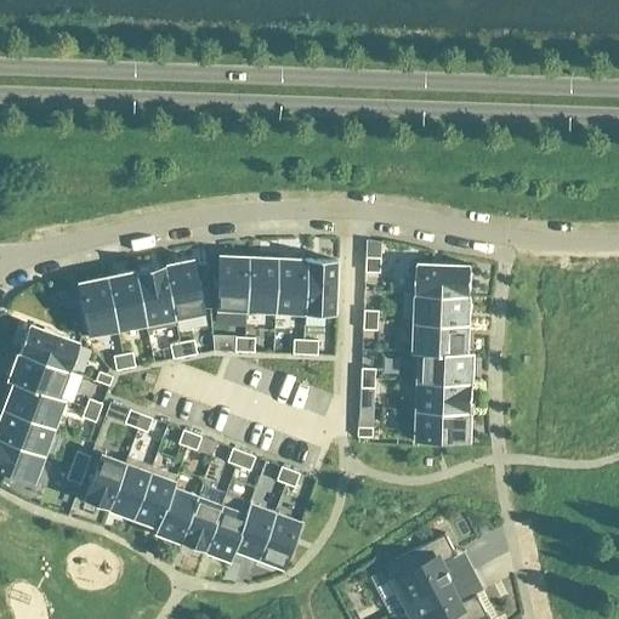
[(220,257),(217,312),(248,313),(249,259),(220,257)]
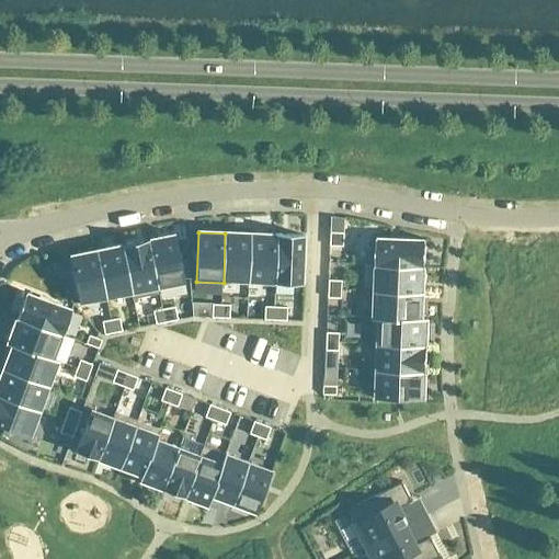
[(225,234),(224,283),(250,284),(251,235),(225,234)]
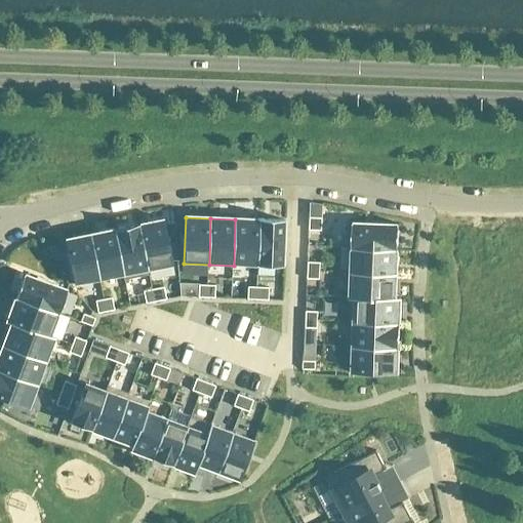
[(235,219),(234,266),(258,267),(259,220),(235,219)]
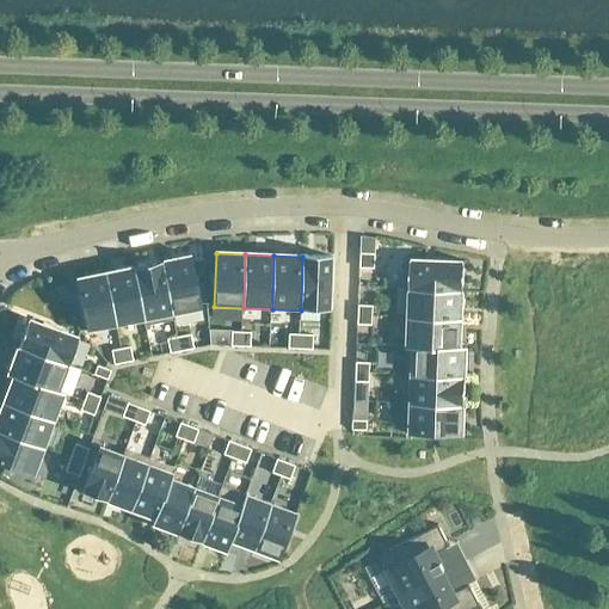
[(361,270),(375,271),(375,256),(361,256),(361,270)]
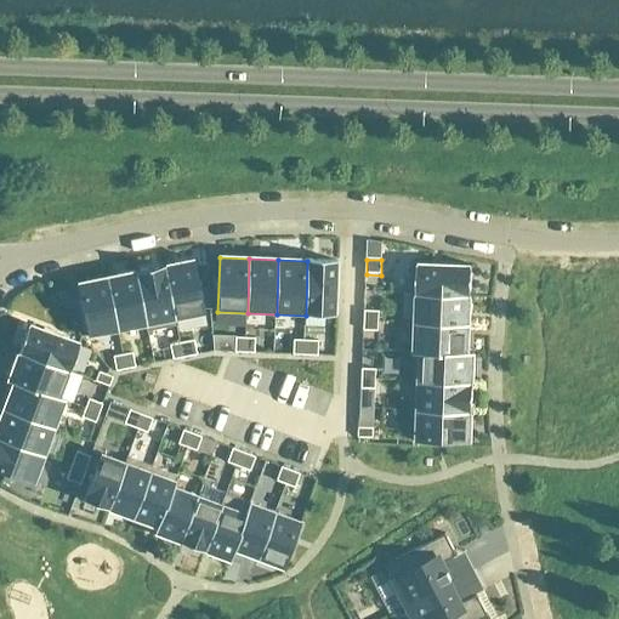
[(194,261),(165,267),(177,327),(179,327),(177,321),(205,314),(200,290),(196,267),(194,261)]
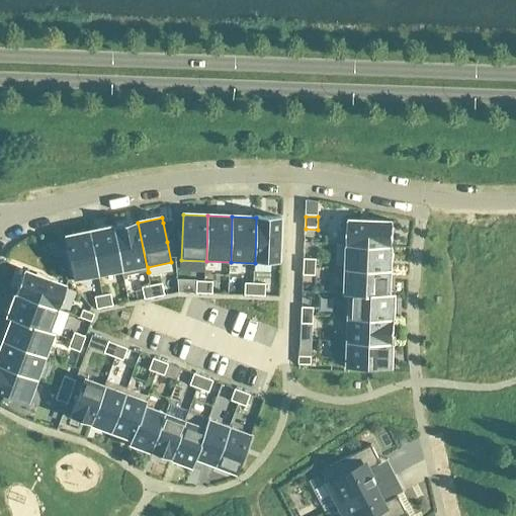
[(279,264),(281,219),(256,218),(255,263),(279,264)]
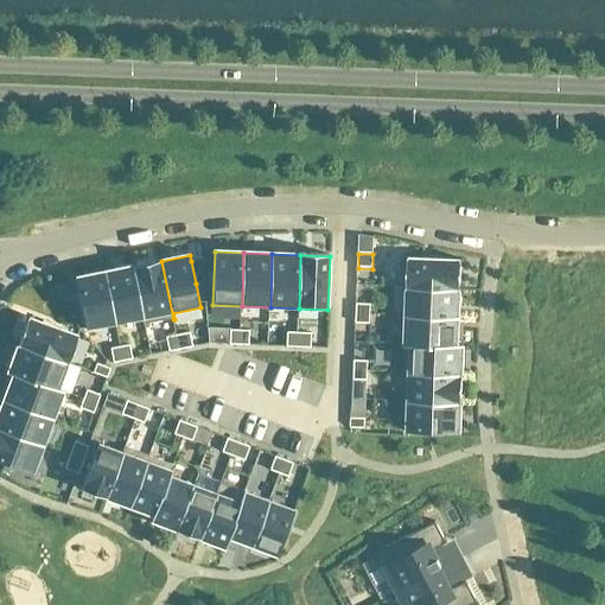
[(463,261),(450,261),(450,259),(440,259),(440,260),(405,259),(403,259),(402,288),(462,291),(463,261)]
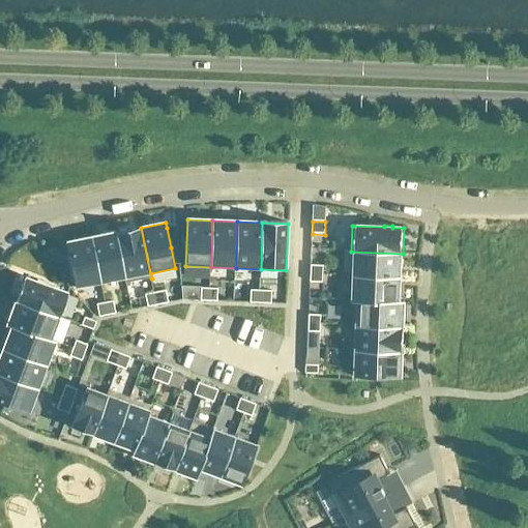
[(177,227),(167,228),(171,247),(179,246),(177,227)]
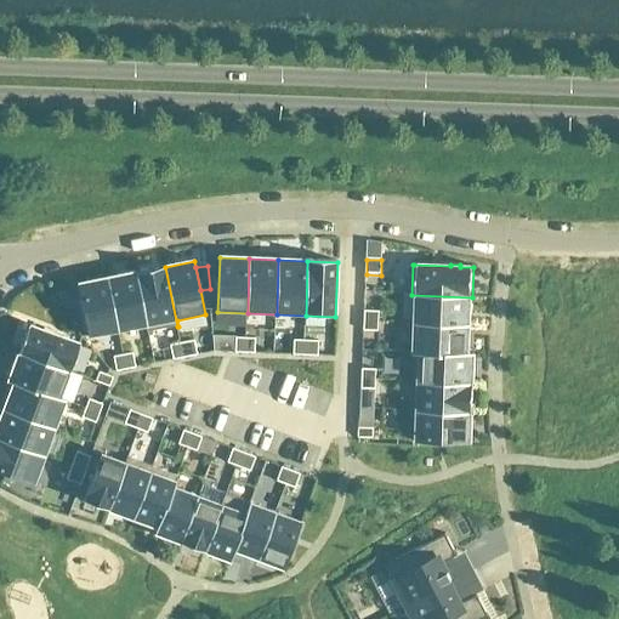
[(177,327),(165,267),(136,273),(148,333),(177,327)]
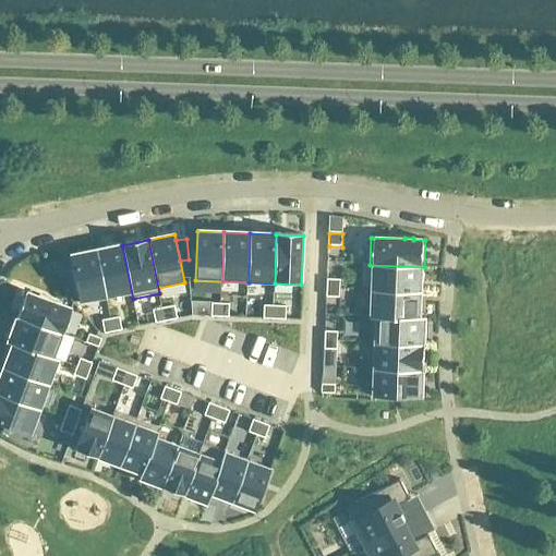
[(133,299),(122,245),(97,251),(107,299),(131,293),(132,299),(133,299)]
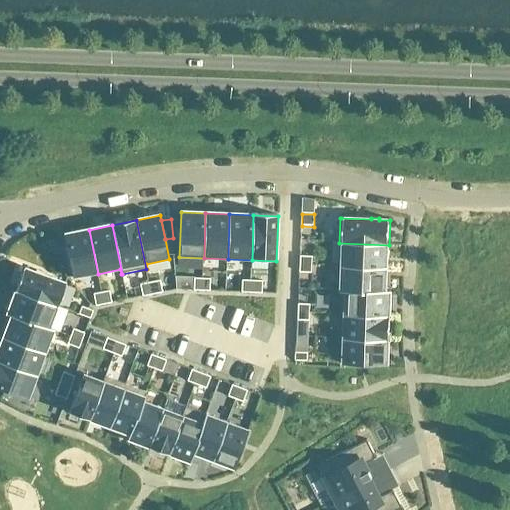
[(98,274),(89,230),(65,235),(70,260),(68,261),(70,268),(71,268),(73,279),(98,274)]
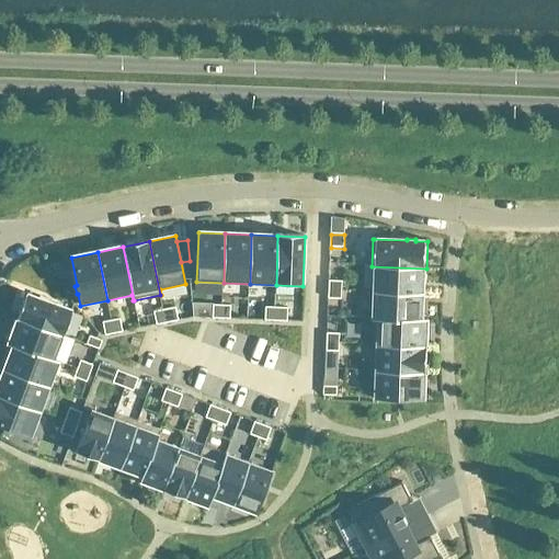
[(425,295),(426,269),(372,266),(372,267),(377,267),(376,293),(425,295)]
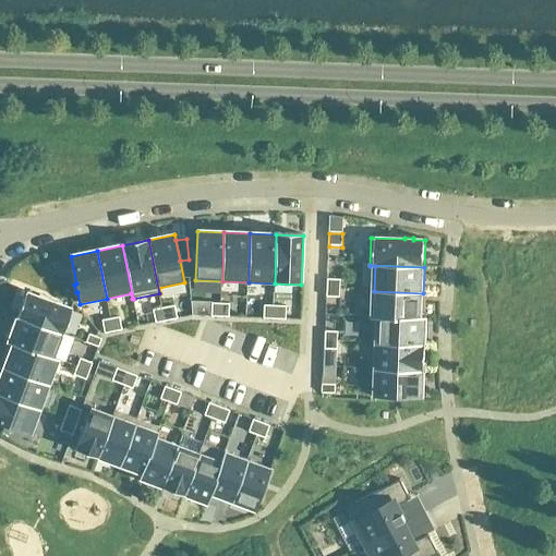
[(340,290),(341,281),(327,280),(327,289),(340,290)]
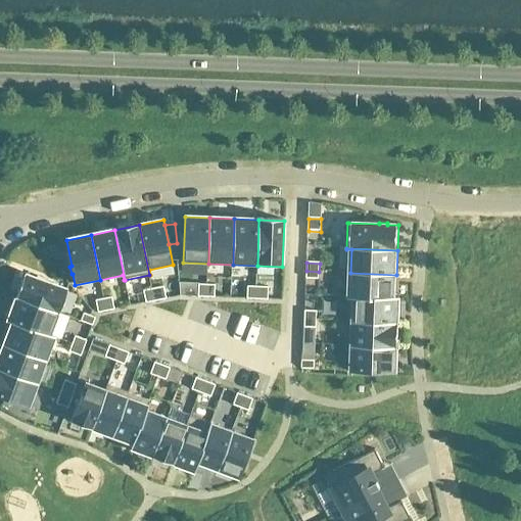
[(319,280),(319,272),(306,271),(306,279),(319,280)]
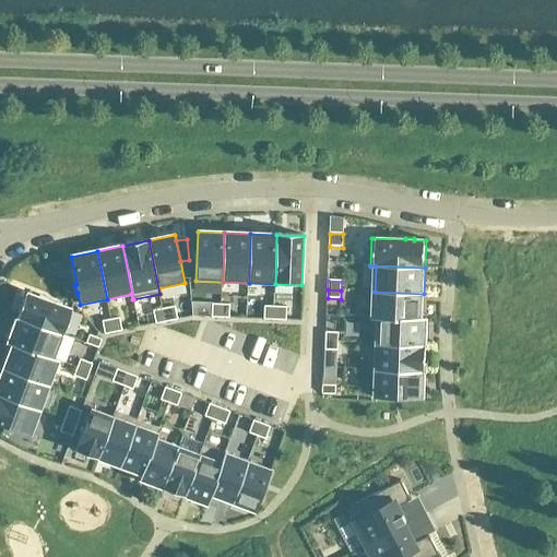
[(423,320),(424,294),(375,292),(374,318),(423,320)]
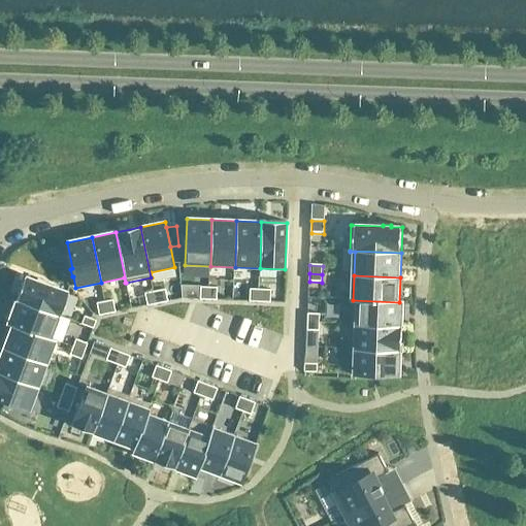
[(51,286),(25,276),(17,301),(60,317),(68,293),(58,289),(58,288),(51,285),(51,286)]
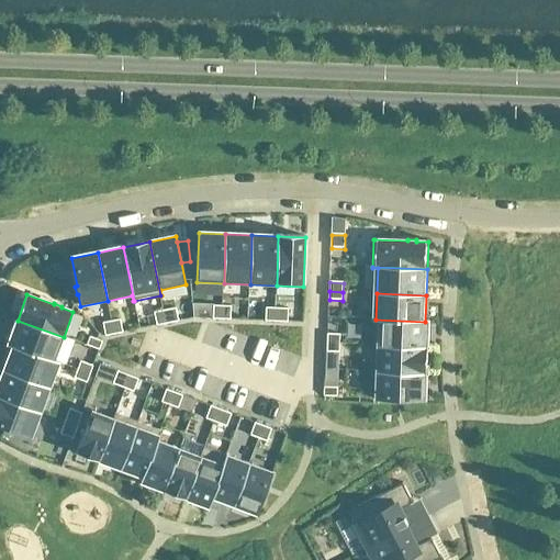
[(222,321),(223,308),(214,306),(213,320),(222,321)]
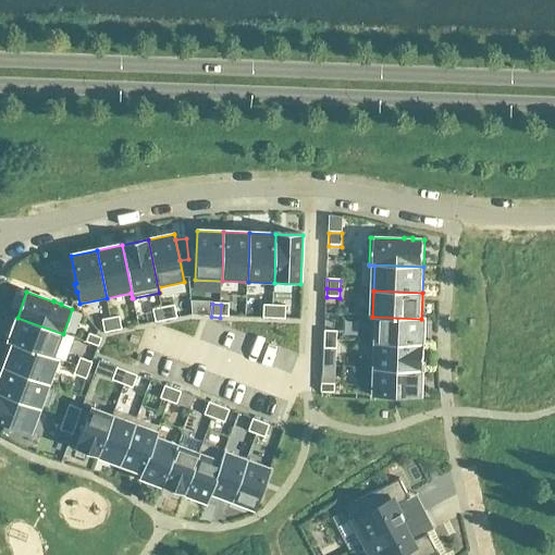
[(230,305),(221,305),(220,318),(229,318),(230,305)]
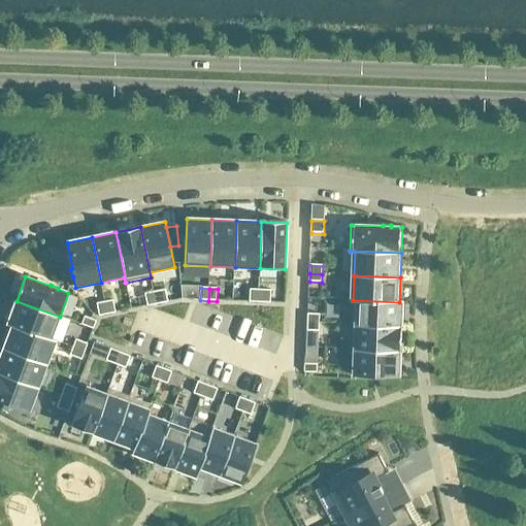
[(258,303),(259,291),(251,290),(250,302),(258,303)]
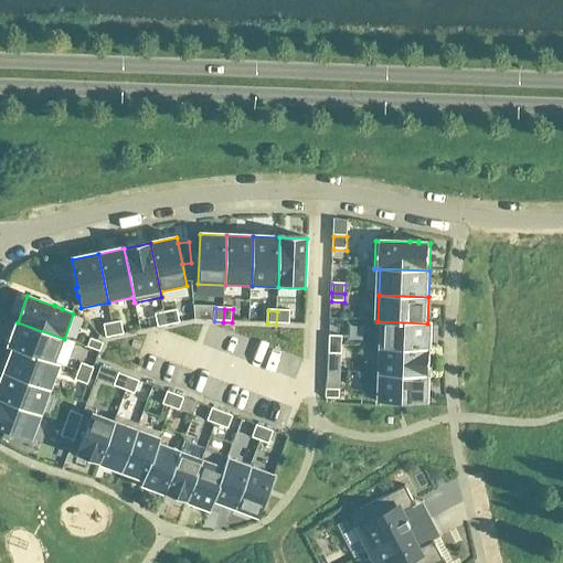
[(178,311),(165,314),(167,327),(180,324),(178,311)]
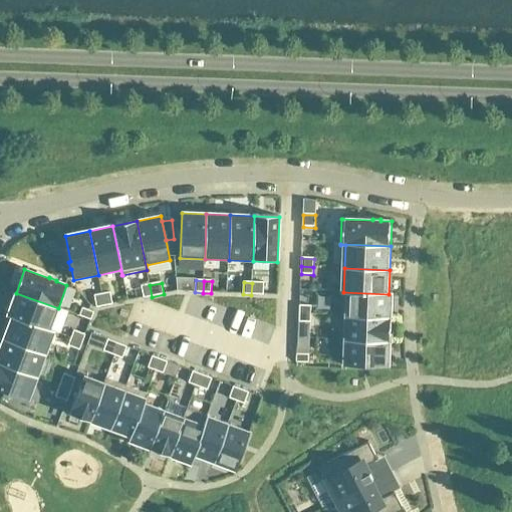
[(264,283),(252,283),(251,295),(263,295),(264,283)]
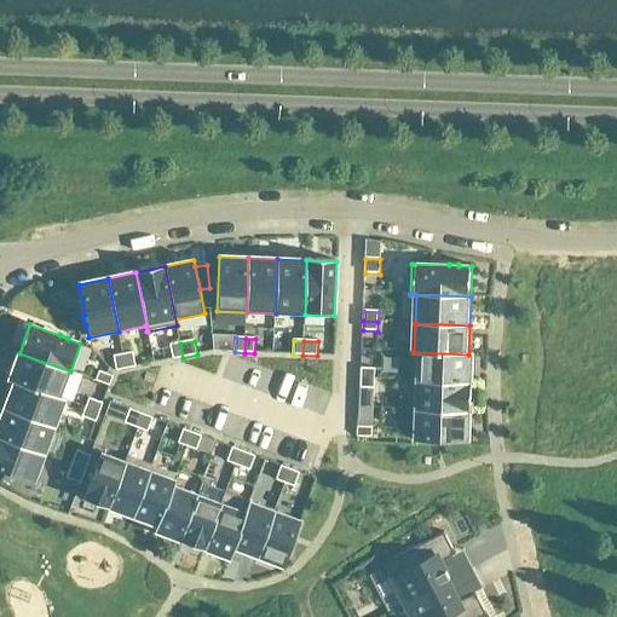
[(183,358),(180,344),(171,346),(173,359),(183,358)]
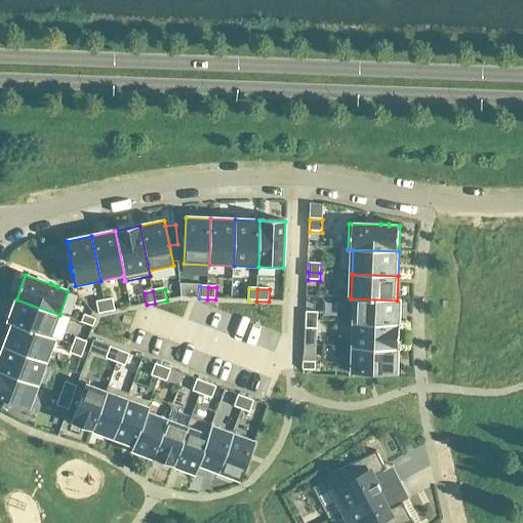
[(402,300),(397,300),(351,298),(350,323),(401,325),(402,300)]
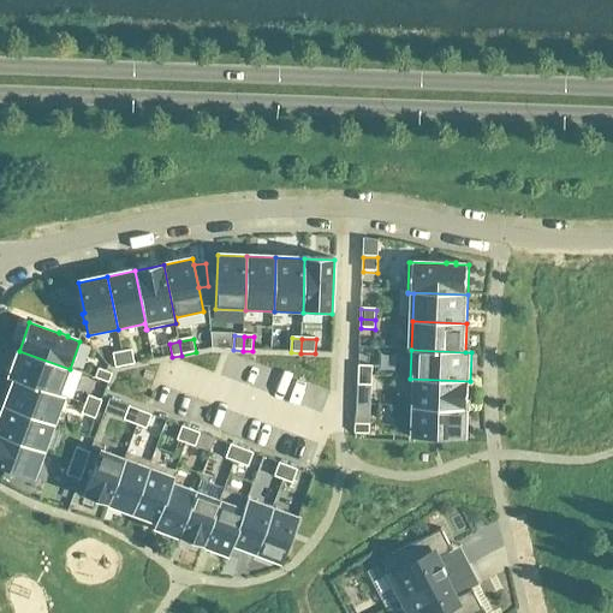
[(60,396),(70,369),(19,351),(9,378),(15,380),(15,379),(59,397),(60,396)]
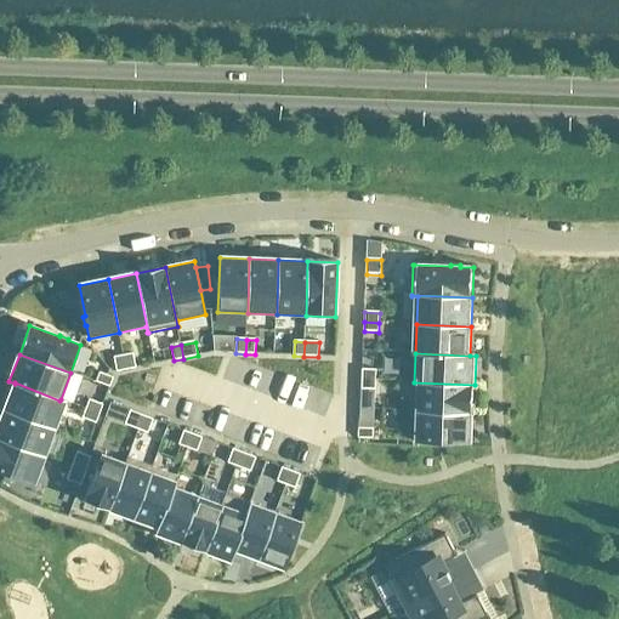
[(134,355),(124,357),(126,370),(136,369),(134,355)]
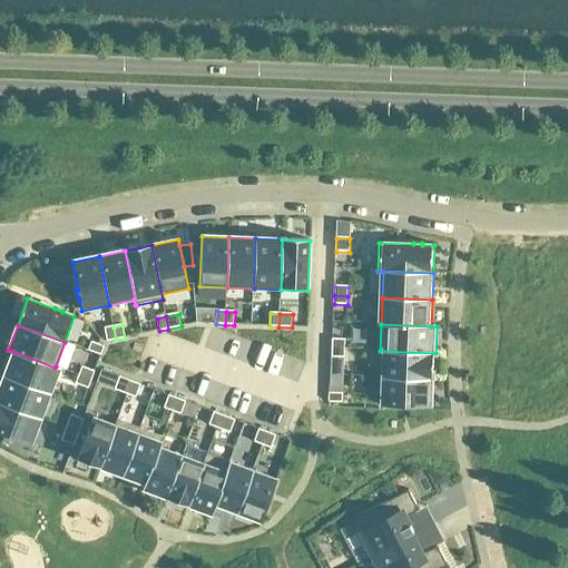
[(116,340),(114,327),(105,329),(107,342),(116,340)]
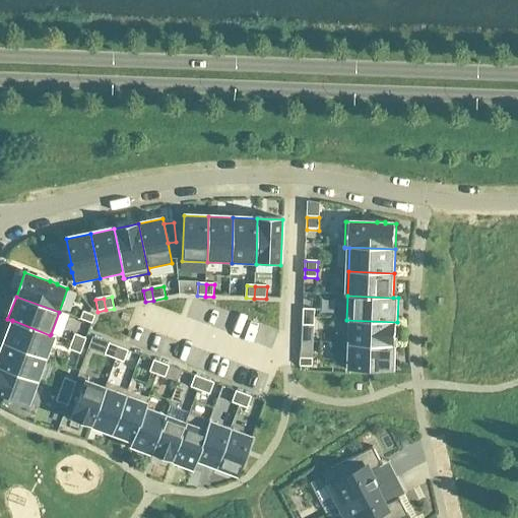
[(316,311),(304,310),(303,318),(315,319),(316,311)]
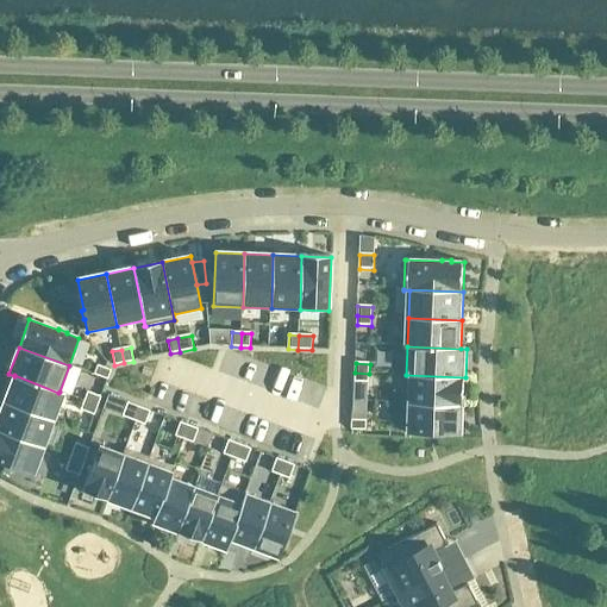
[(94,375),(108,381),(112,371),(98,367),(94,375)]
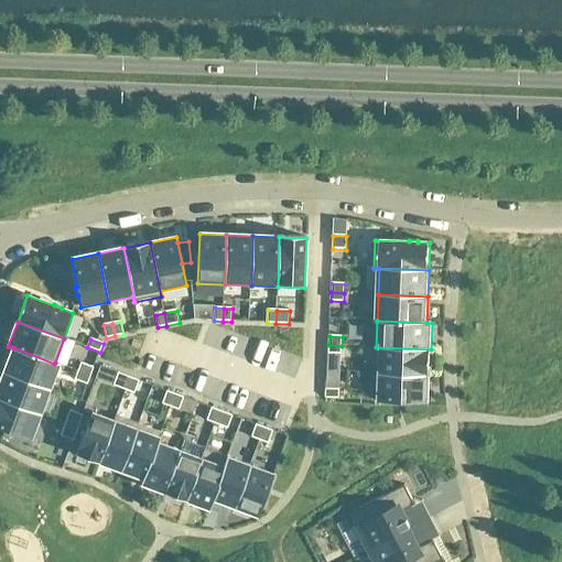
[(342,355),(342,346),(328,345),(328,354),(342,355)]
